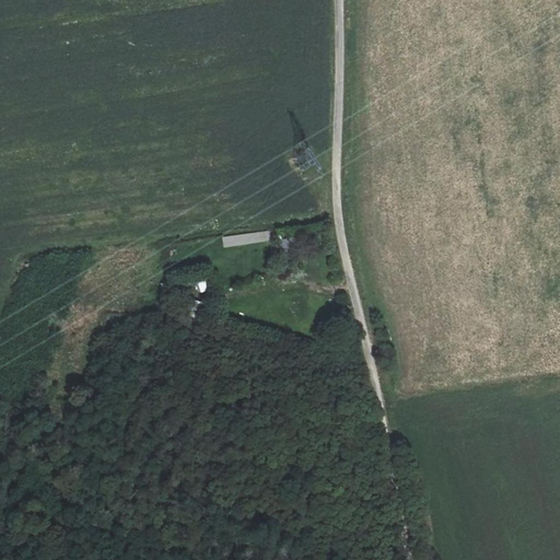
[(223,246),(269,243),(269,233),(222,236),(223,246)]
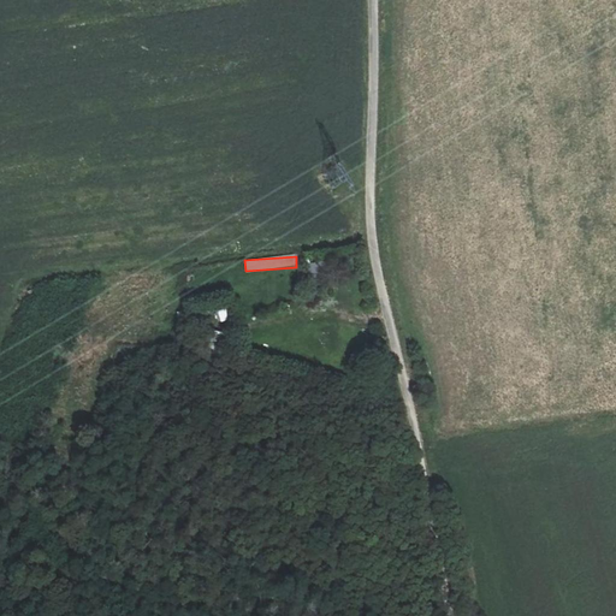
[(226,307),(217,309),(219,323),(230,320),(226,307)]
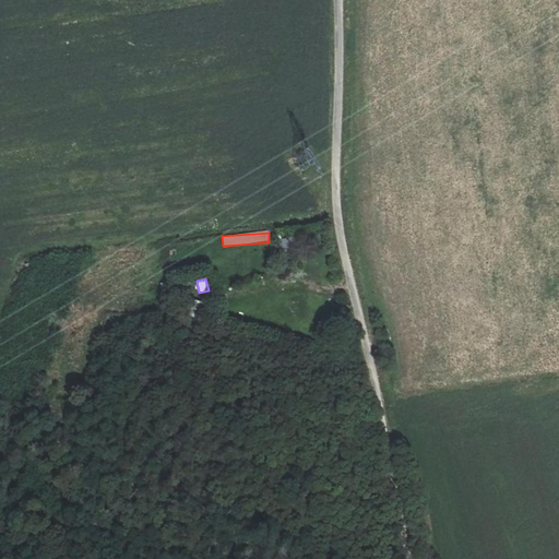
[(193,300),(192,312),(201,313),(203,301),(193,300)]
